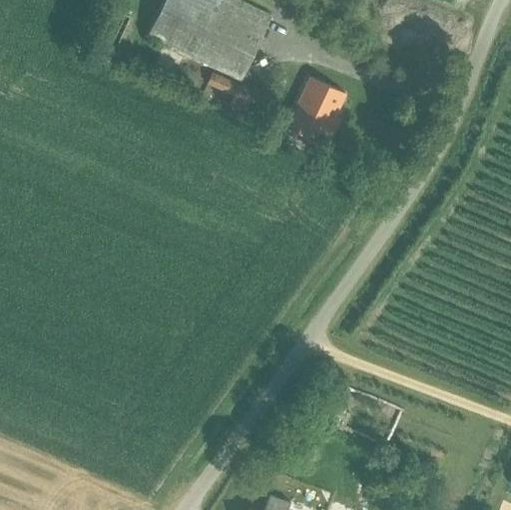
[(274,17),(237,0),(165,0),(148,36),(242,81),(274,17)]
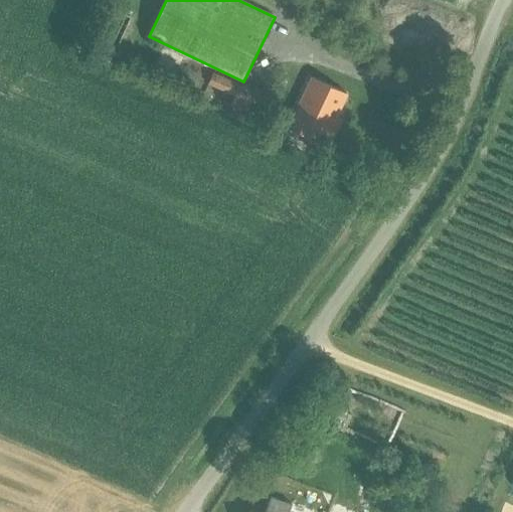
[(259,94),(216,75),(211,88),(253,106),(259,94)]
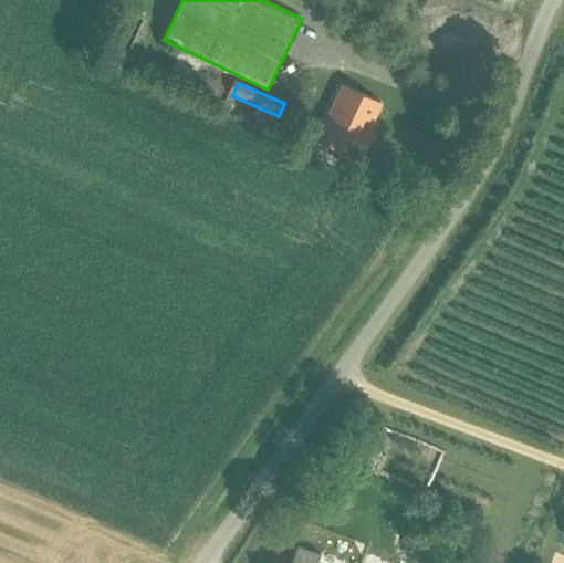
[(325,132),(320,144),(341,154),(346,142),(369,152),(378,132),(372,128),(383,103),(346,86),(325,132)]
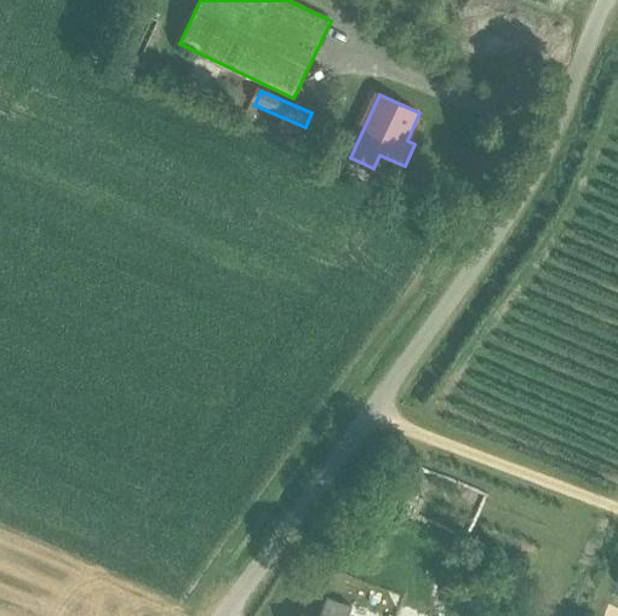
[(342,615),(347,605),(328,599),(322,615),(342,615)]
